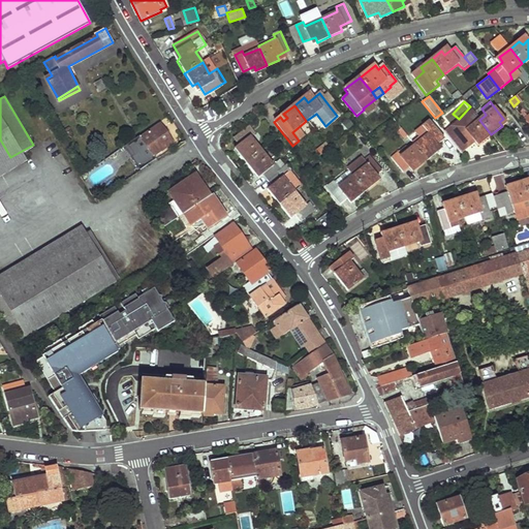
[(478,138),(480,143),(491,134),(479,120),(472,111),(466,116),(453,126),(456,131),(447,137),(461,153),(468,147),(478,138)]
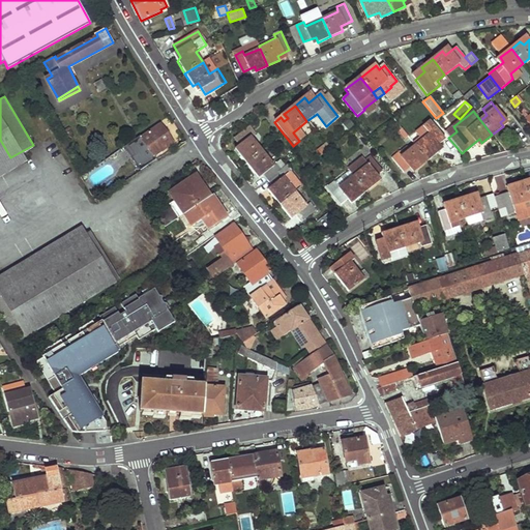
[(414,131),(408,123),(402,128),(409,137),(414,131)]
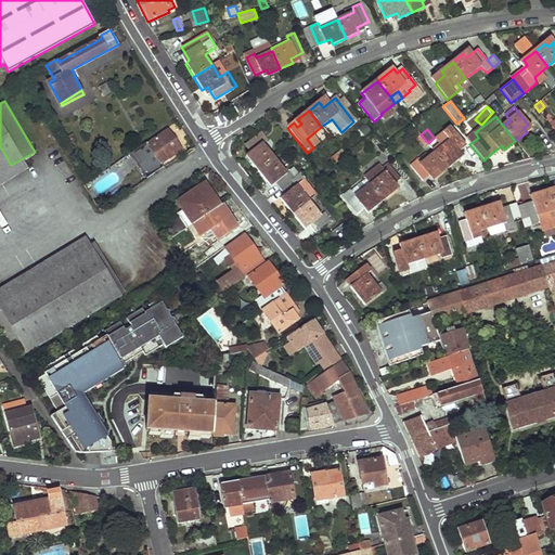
[(147,160),(153,168),(182,149),(169,130),(149,144),(156,154),(147,160)]
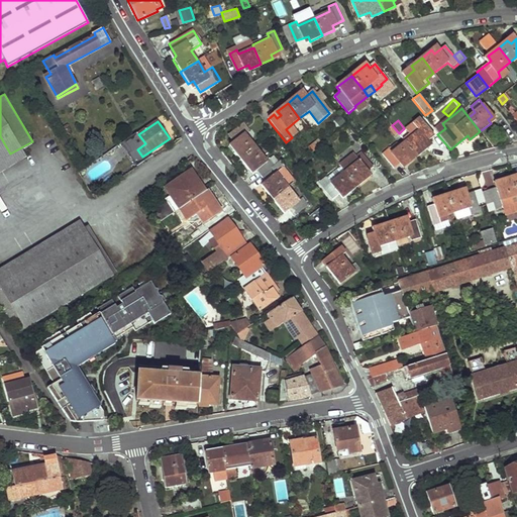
[(416,128),(418,131),(405,142),(417,157),(427,149),(423,145),(433,137),(422,123),(416,128)]
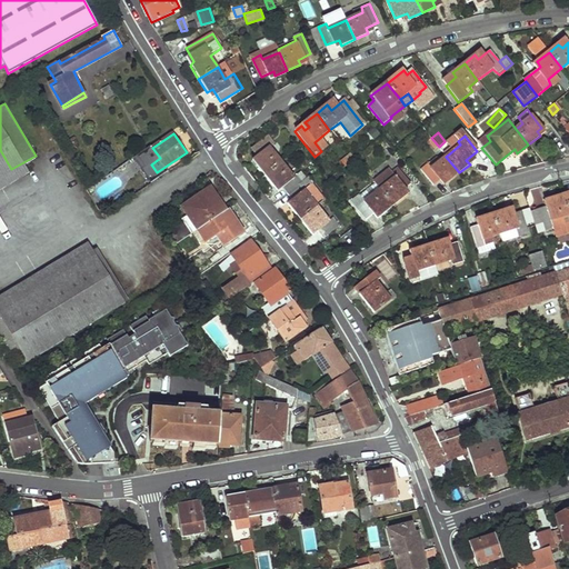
[(259,162),(256,166),(263,178),(281,162),(269,147),(272,143),(267,138),(250,150),(259,162)]
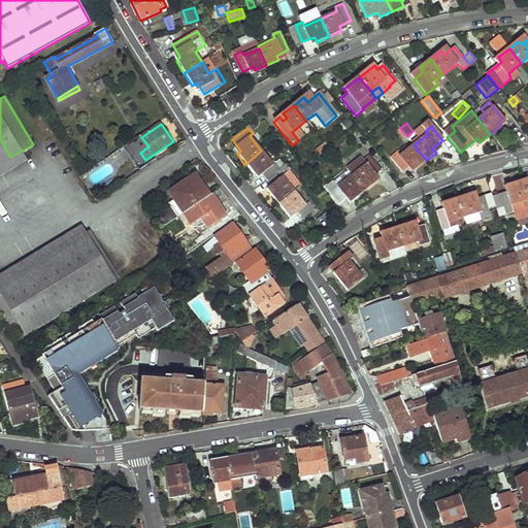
[(0,139),(0,163),(10,157),(0,139)]
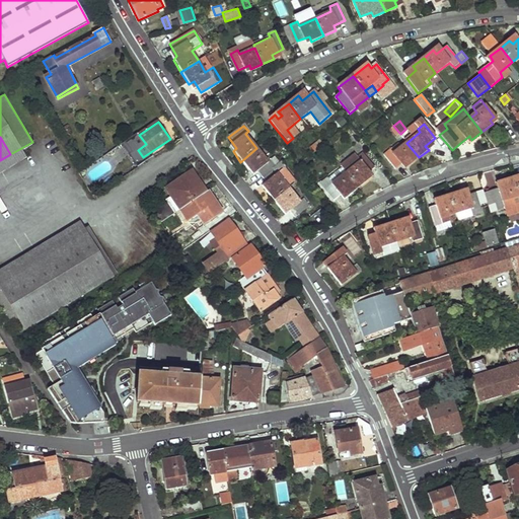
[(117,147),(121,153),(131,146),(130,145),(134,142),(132,137),(117,147)]
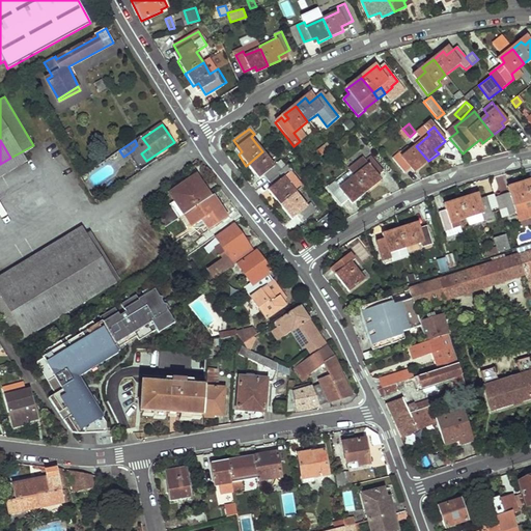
[(413,166),(417,171),(428,161),(416,146),(404,156),(401,151),(392,160),(403,174),(413,166)]
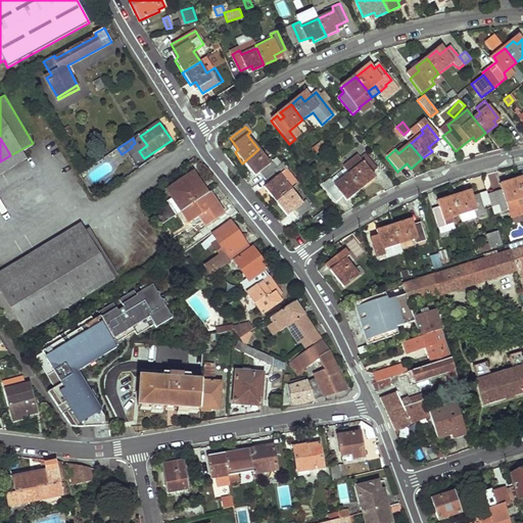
[(21,149),(10,155),(15,162),(26,156),(21,149)]
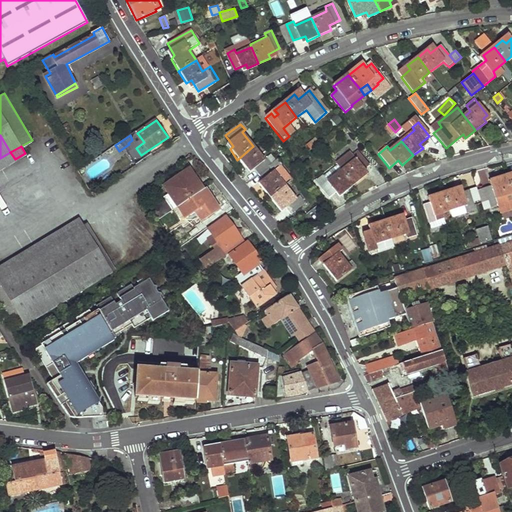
[(253,146),(237,160),(245,169),(249,167),(257,176),(273,163),(268,157),(264,160),(253,146)]
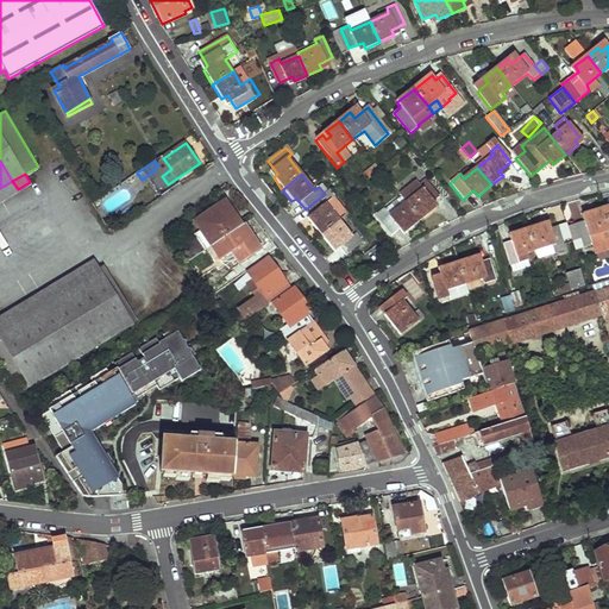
[(12,181),(0,188),(0,199),(18,189),(12,181)]
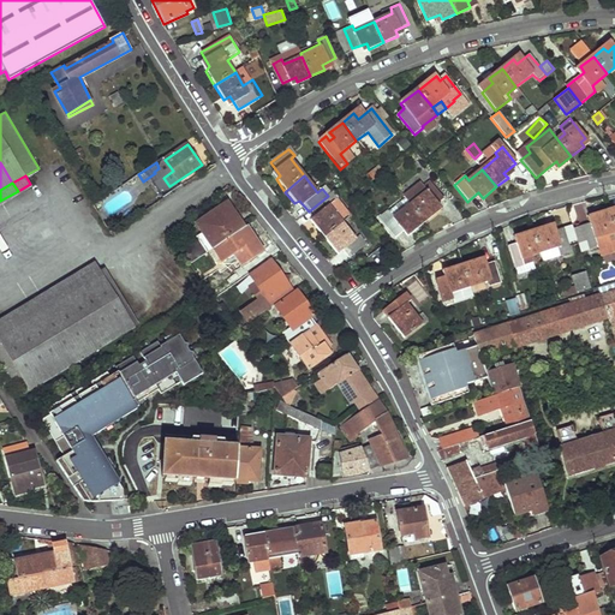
[(422,189),(418,185),(402,198),(410,207),(423,224),(447,204),(429,183),(422,189)]
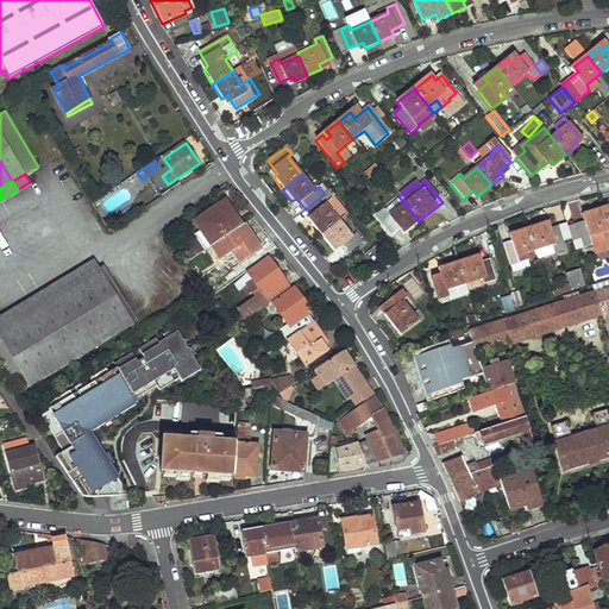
[(325,194),(306,209),(315,221),(312,226),(320,236),(338,221),(344,218),(325,194)]
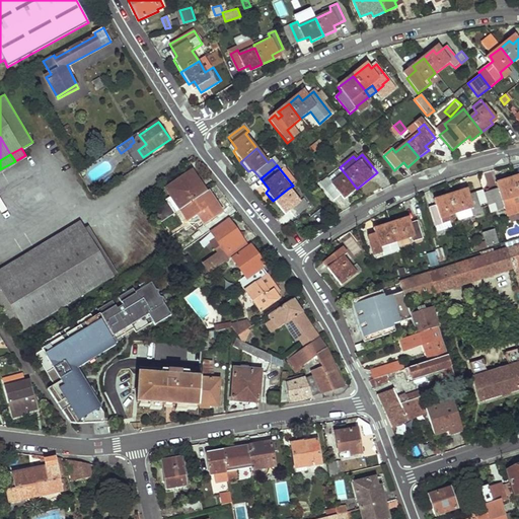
[(151,209),(160,223),(207,192),(200,181),(196,184),(188,173),(166,189),(171,196),(151,209)]
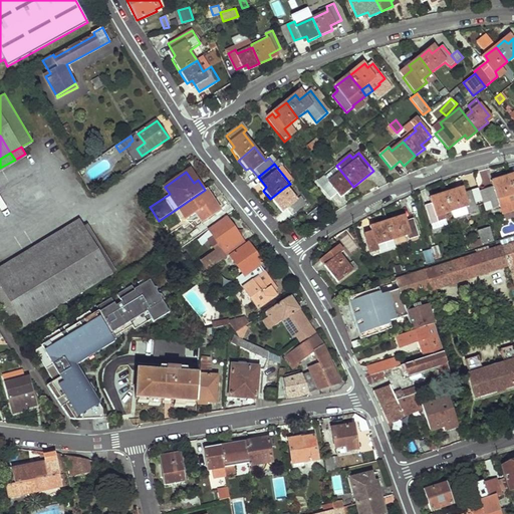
[(340,192),(344,195),(353,187),(342,173),(329,183),(324,178),(317,184),(330,201),(340,192)]
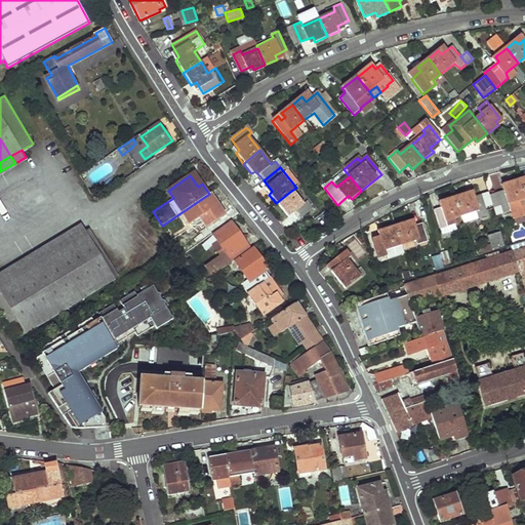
[(511,210),(509,203),(524,197),(524,196),(520,179),(507,184),(508,189),(496,194),(500,205),(502,213),(511,210)]
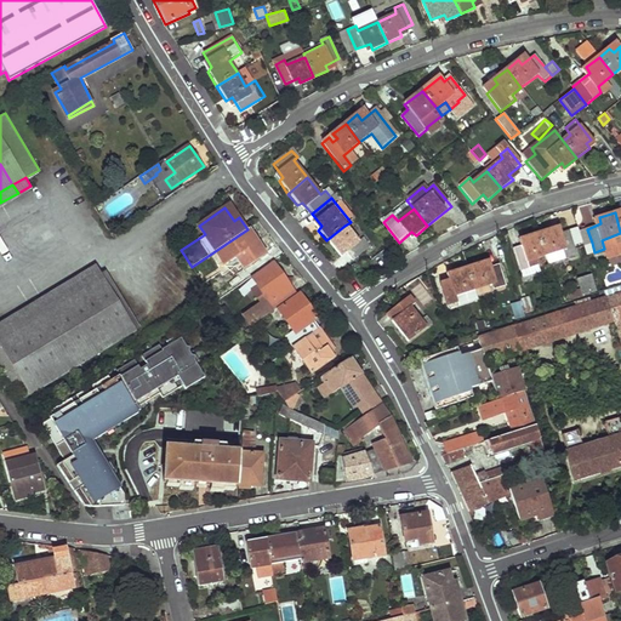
[(345,226),(326,240),(336,254),(341,249),(352,262),(371,246),(365,239),(359,244),(345,226)]
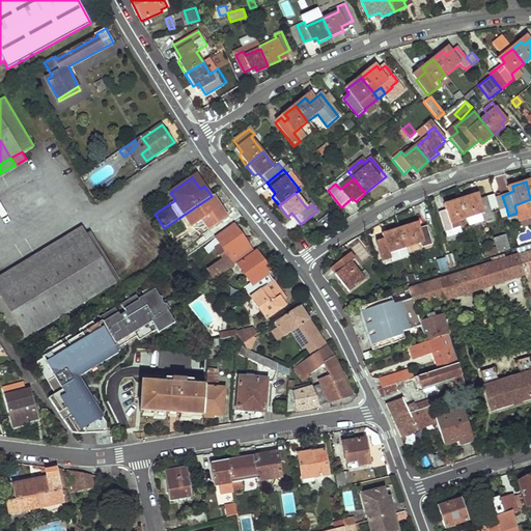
[(202,220),(210,230),(228,218),(214,196),(184,216),(191,227),(202,220)]
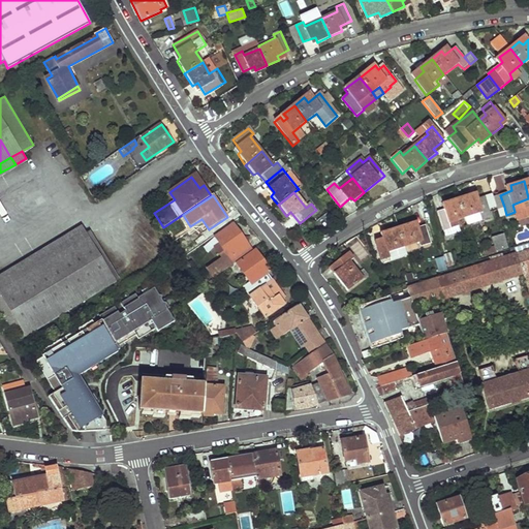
[(472,199),(470,195),(458,199),(465,218),(480,213),(483,220),(492,217),(484,196),(472,199)]
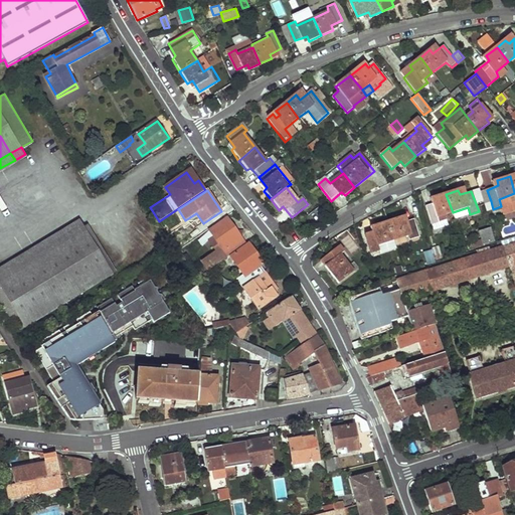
[(491,201),(487,190),(480,192),(484,203),(491,201)]
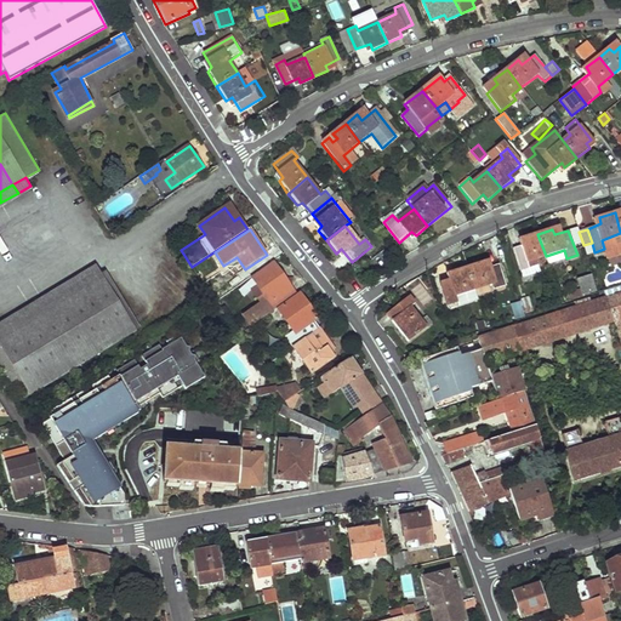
[(529,268),(528,262),(546,256),(537,234),(523,239),(525,245),(513,249),(520,271),(529,268)]
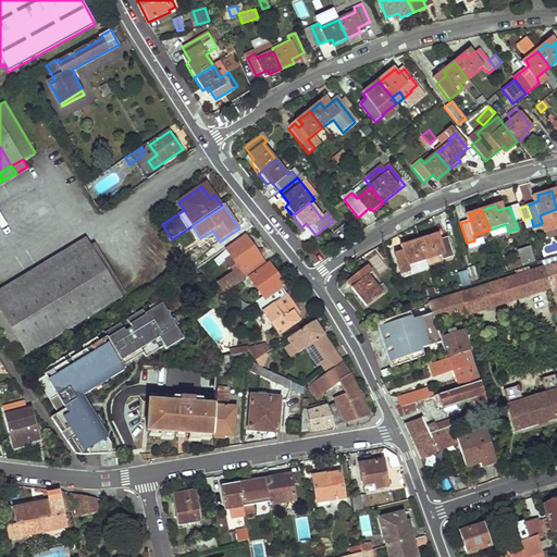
[(506,224),(490,230),(492,237),(508,232),(506,224)]
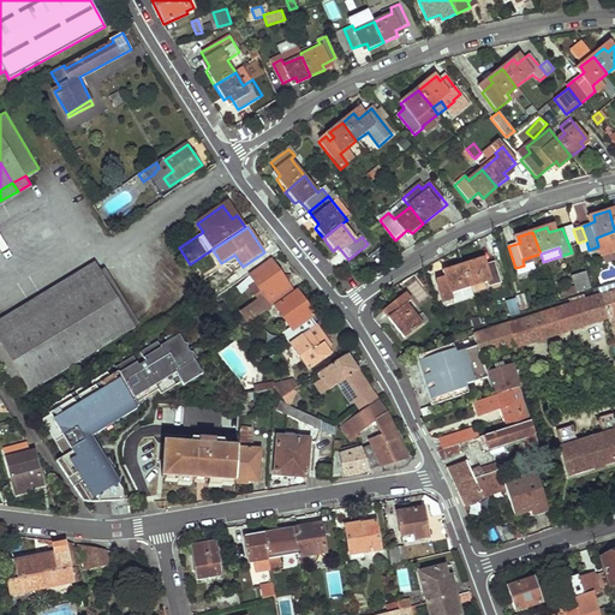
[(524,266),(515,268),(517,274),(536,268),(532,256),(523,260),(524,266)]
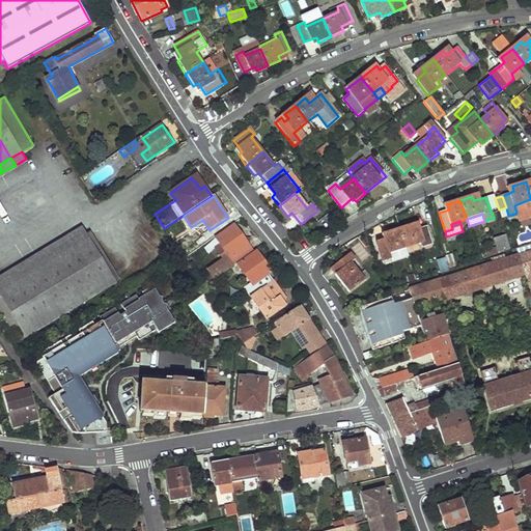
[(207,270),(215,279),(253,252),(234,224),(215,238),(220,243),(215,247),(223,259),(207,270)]
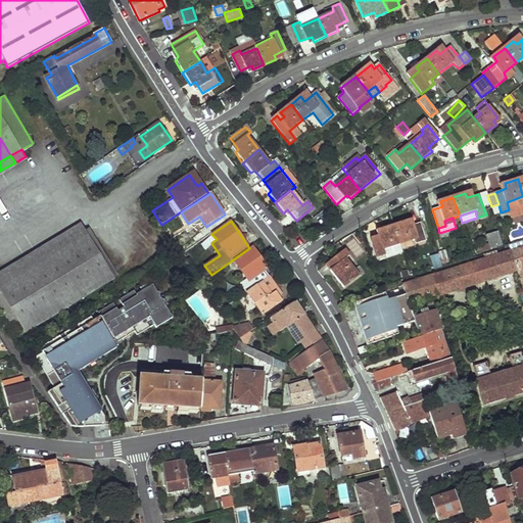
[(0,268),(0,278),(83,230),(79,222),(0,268)]
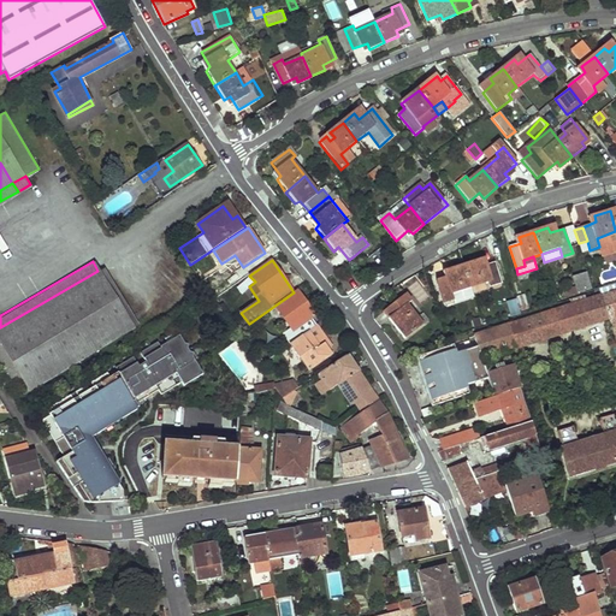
[(481,267),(478,262),(463,267),(471,288),(491,280),(493,286),(502,284),(495,264),(481,267)]
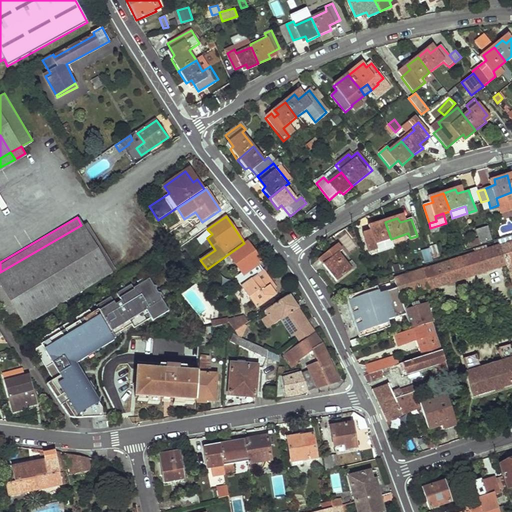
[(116,268),(88,221),(81,225),(84,229),(110,272),(116,268)]
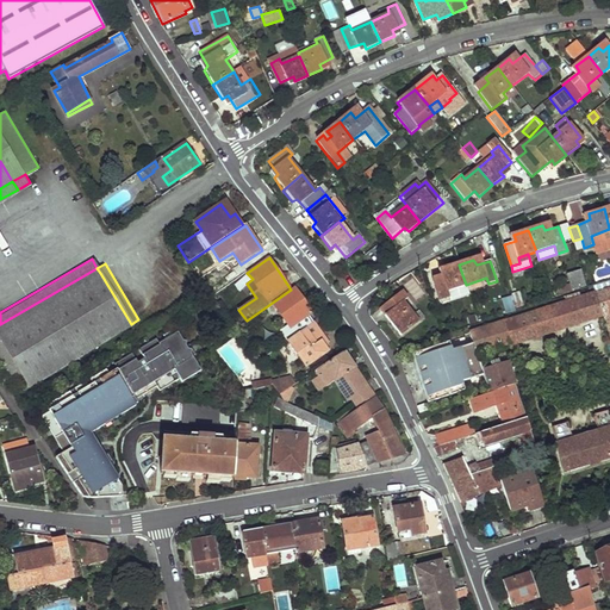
[(448,297),(447,291),(466,285),(459,265),(446,268),(447,274),(434,279),(440,299),(448,297)]
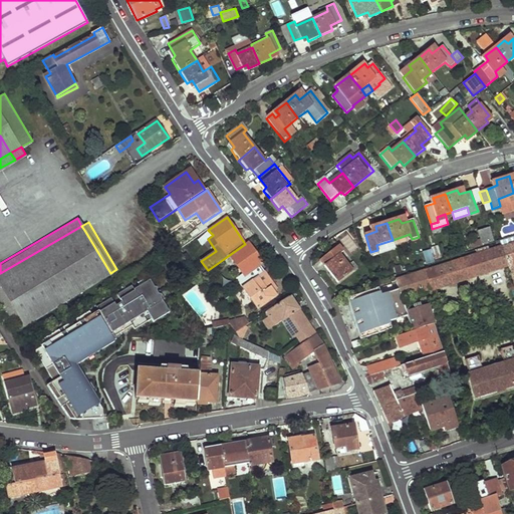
[(0,284),(38,259),(84,230),(81,226),(0,273),(0,284)]
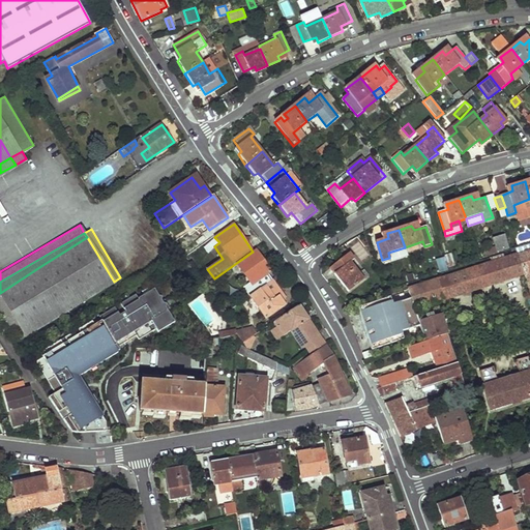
[(504,234),(493,238),(498,251),(508,247),(504,234)]
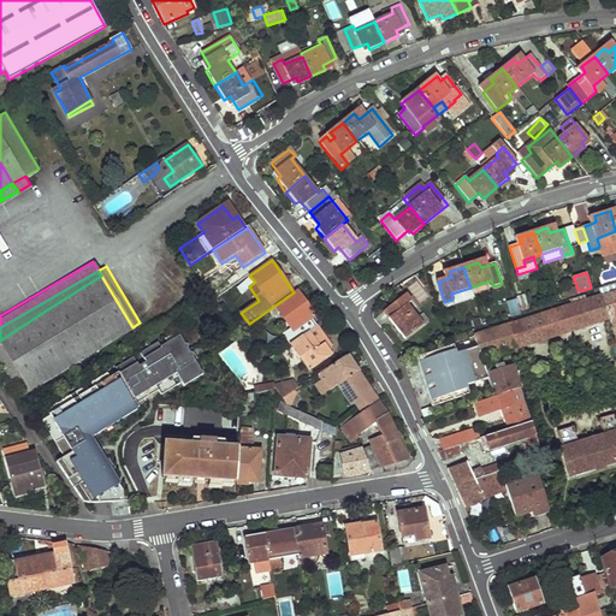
[(241,279),(247,288),(249,286),(255,282),(249,276),(249,273),(241,279)]
